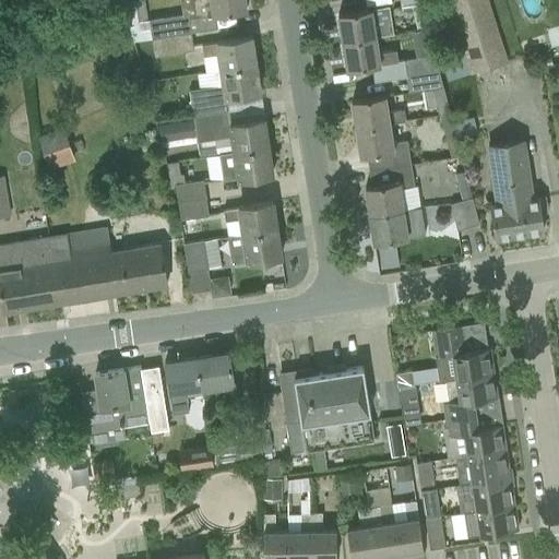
[(151,39),(147,20),(139,21),(135,0),(125,2),(133,43),(151,39)]
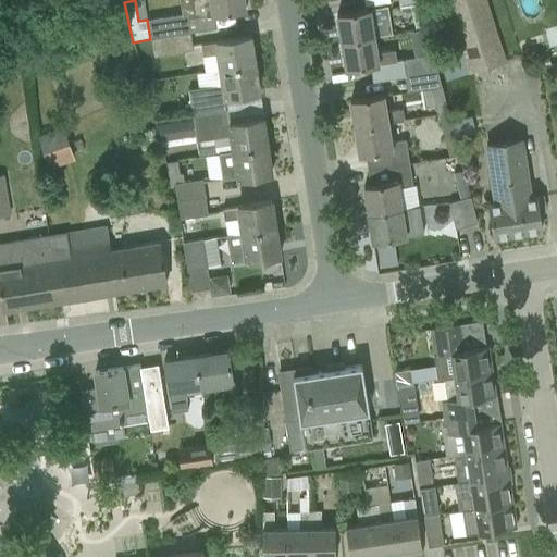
[(193,0),(196,17),(246,9),(244,0),(193,0)]
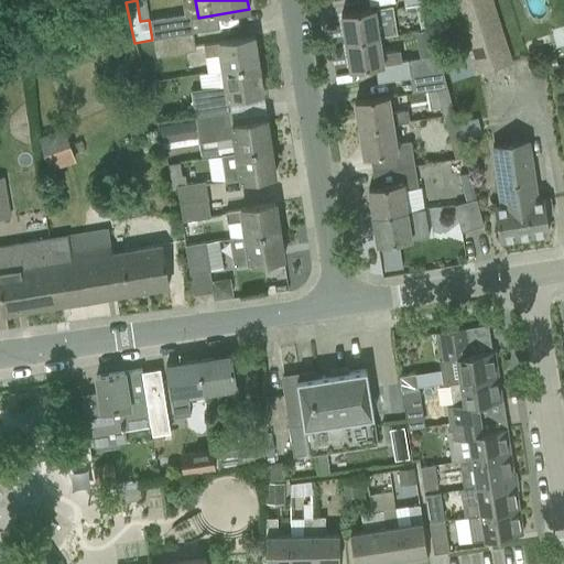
[(403,0),(405,9),(414,7),(421,31),(431,28),(424,1),(423,0),(403,0)]
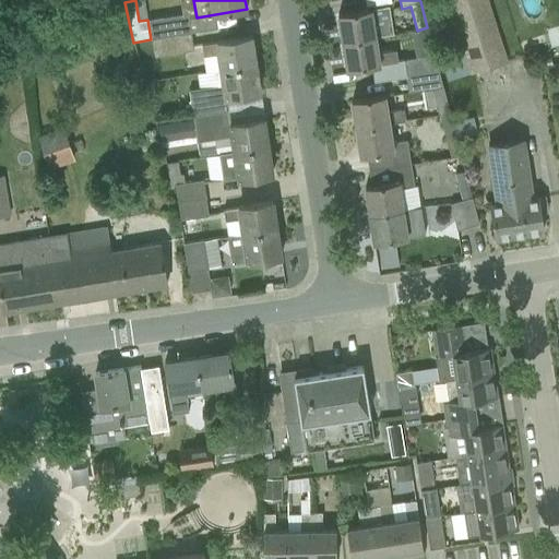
[(509,60),(488,0),(447,0),(463,51),(470,72),(509,60)]
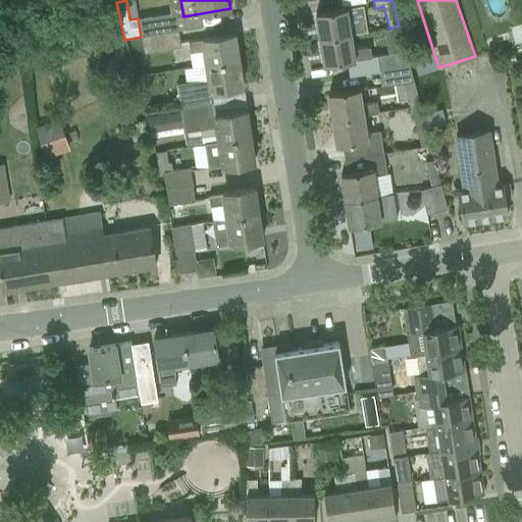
[(367,20),(350,22),(348,8),(316,13),(320,39),(351,34),(352,34),(368,32),(367,20)]
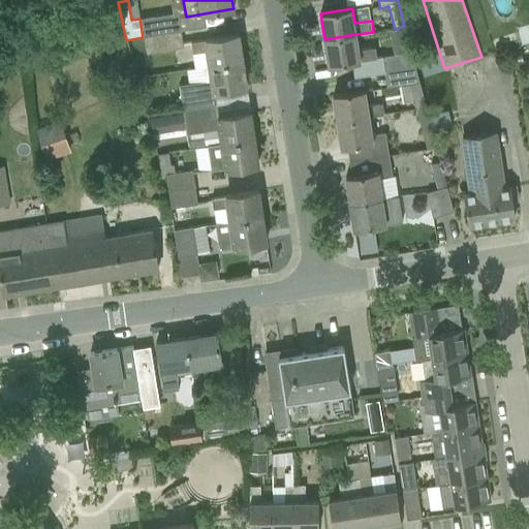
[(144,36),(182,30),(180,17),(179,17),(178,11),(174,12),(141,18),(144,36)]
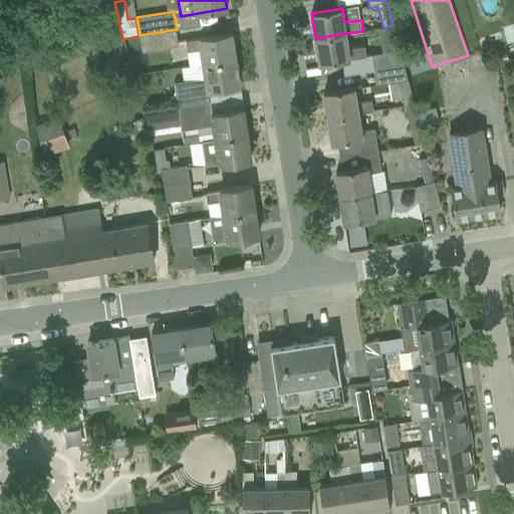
[(107,35),(100,16),(77,24),(84,43),(107,35)]
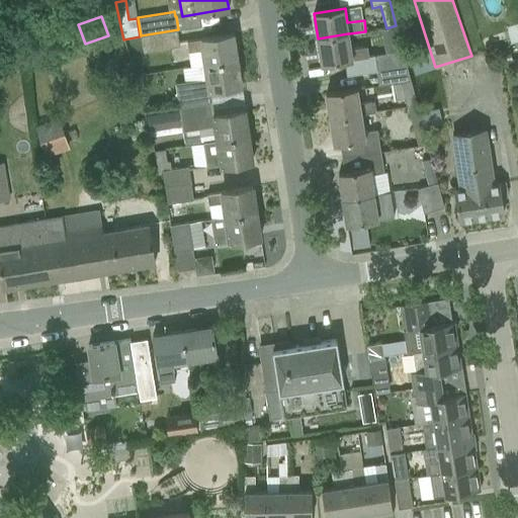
[(144,53),(157,50),(181,46),(178,29),(141,35),(144,53)]
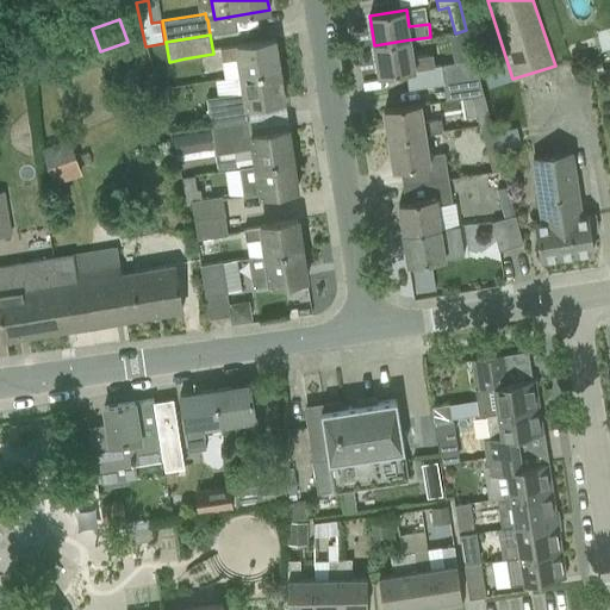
[(240,60),(242,76),(279,70),(274,39),(237,45),(237,47),(222,49),(223,62),(240,60)]
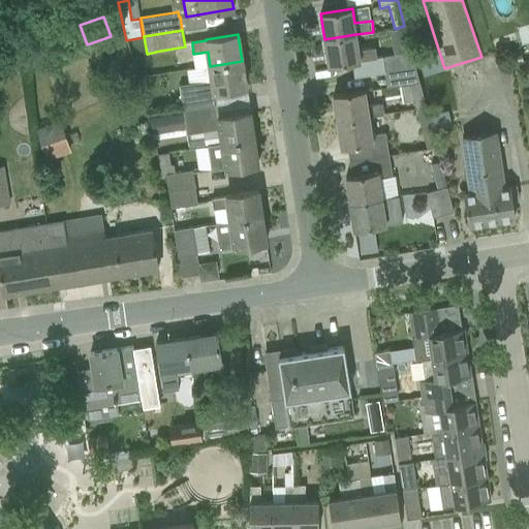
[(324,39),(329,66),(377,58),(375,47),(359,50),(356,34),(355,34),(324,39)]
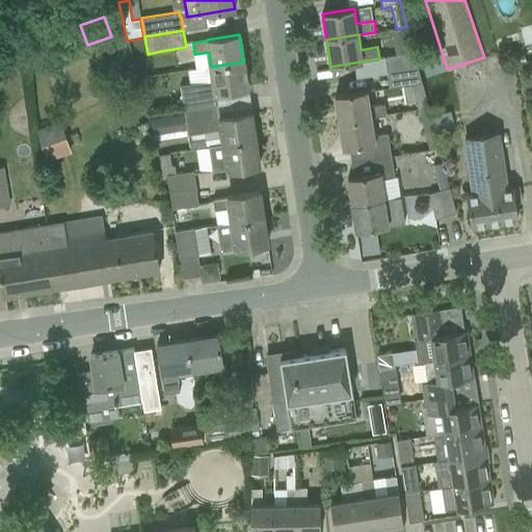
[(410,40),(394,42),(396,54),(414,52),(410,40)]
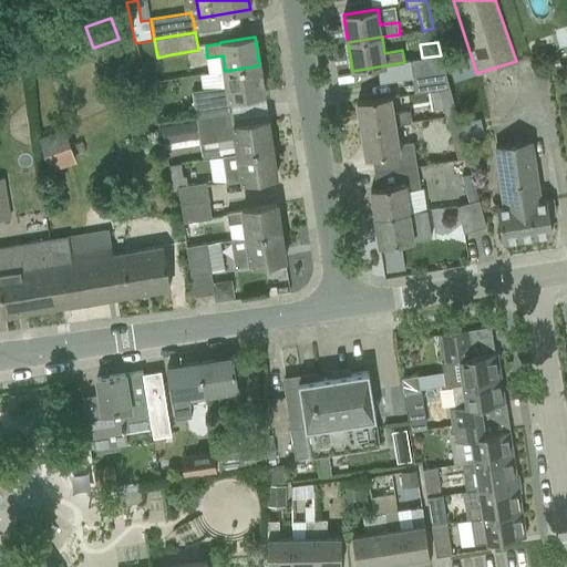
[(445,71),(441,55),(422,58),(409,61),(412,76),(445,71)]
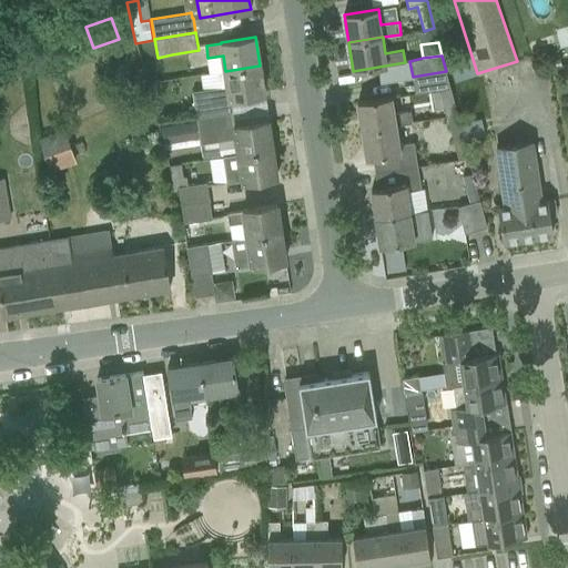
[(264,93),(260,66),(225,71),(227,87),(193,92),(195,103),(198,118),(232,112),(230,99),(264,93)]
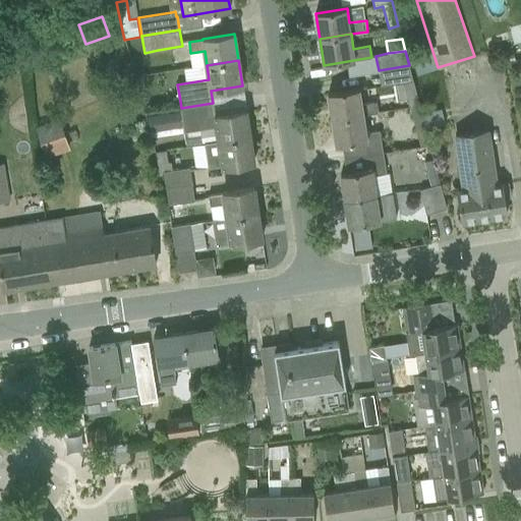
[(410,106),(419,104),(409,65),(379,70),(381,87),(404,82),(410,106)]
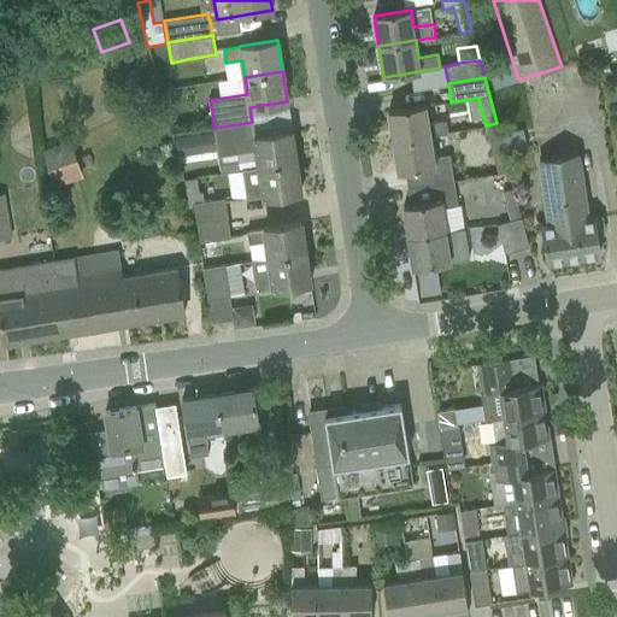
[(388,111),(393,141),(430,135),(430,136),(448,133),(446,121),(428,123),(425,105),(388,111)]
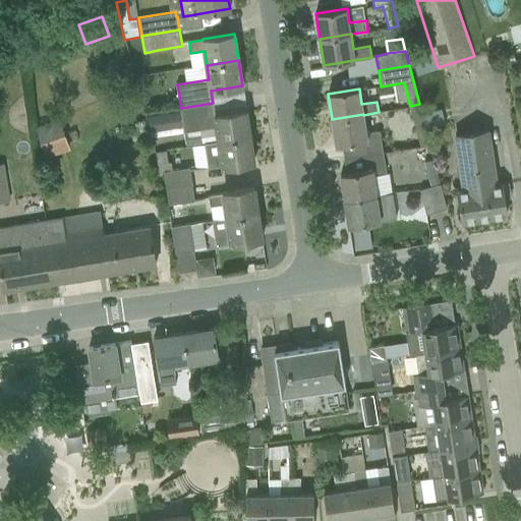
[(205,143),(250,135),(246,110),(215,115),(213,103),(181,108),(184,131),(203,129),(217,127),(219,140),(205,142),(205,143)]
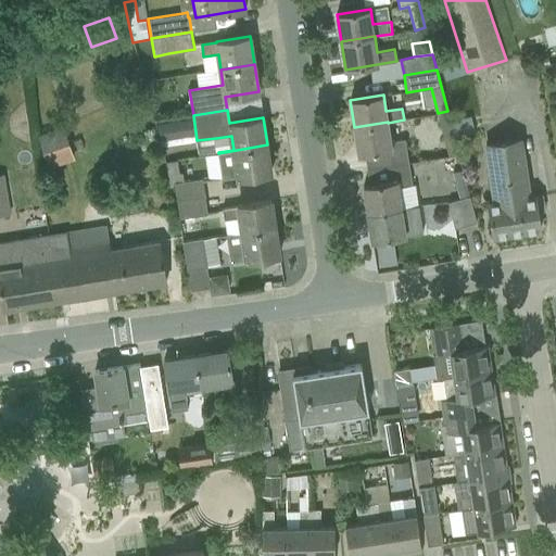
[(447,111),(438,113),(444,142),(455,139),(450,122),(447,111)]
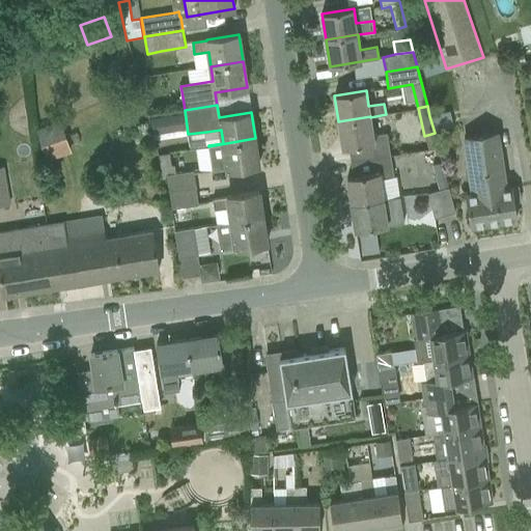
[(150,118),(154,135),(185,130),(183,113),(150,118)]
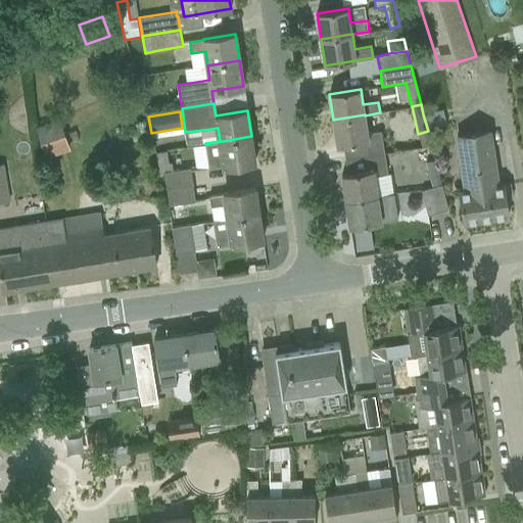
[(343,145),(345,159),(384,152),(381,131),(368,132),(365,115),(365,114),(333,120),(337,145),(343,145)]
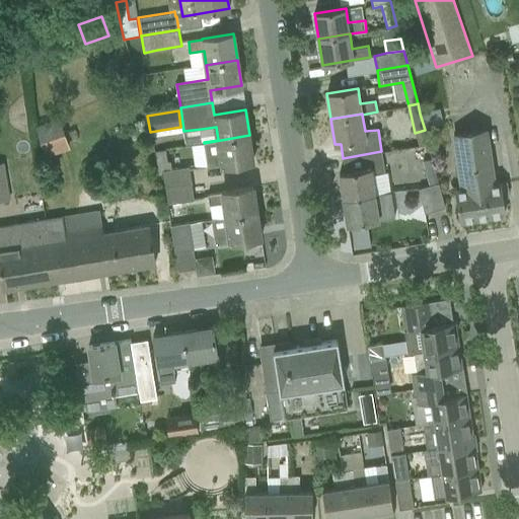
[(70,148),(68,142),(65,133),(60,118),(35,126),(46,156),(70,148)]
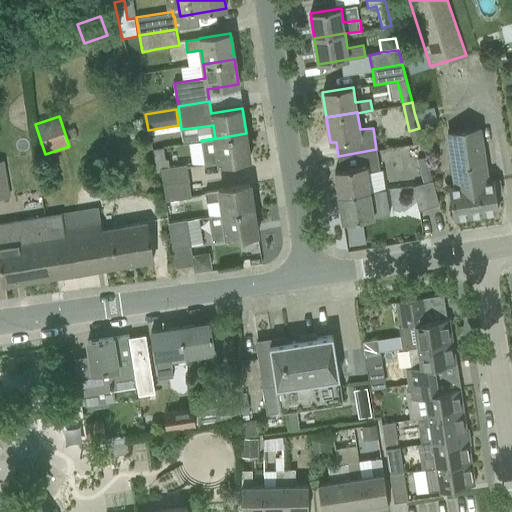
[(454,217),(475,214),(498,211),(496,195),(501,194),(499,180),(487,182),(483,156),(478,128),(447,132),(455,186),(450,187),(454,217)]
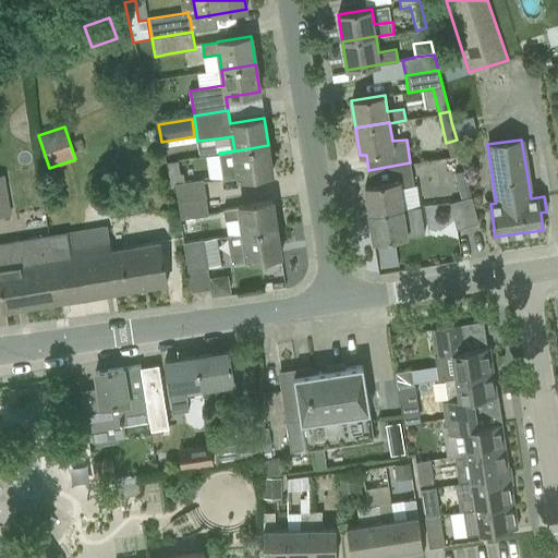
[(239,179),(273,173),(268,145),(219,154),(221,170),(222,181),(238,179),(239,179)]
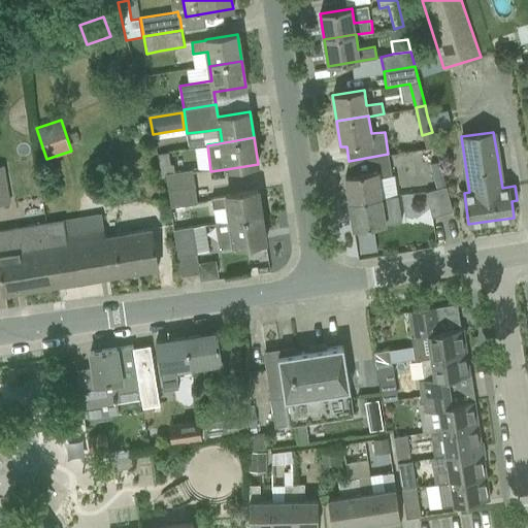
[(169,164),(168,153),(161,154),(163,172),(174,171),(173,164),(169,164)]
